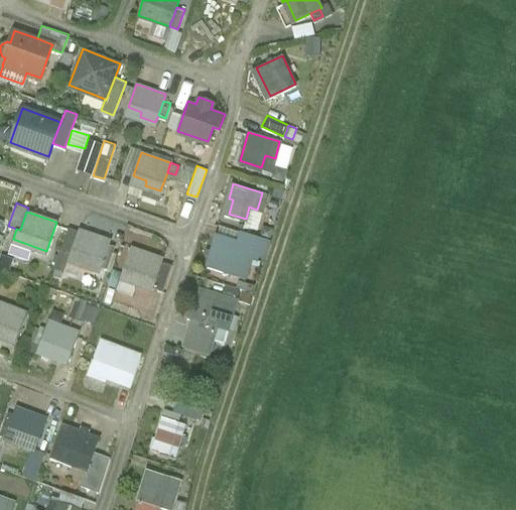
[(69,226),(60,248),(72,252),(80,230),(69,226)]
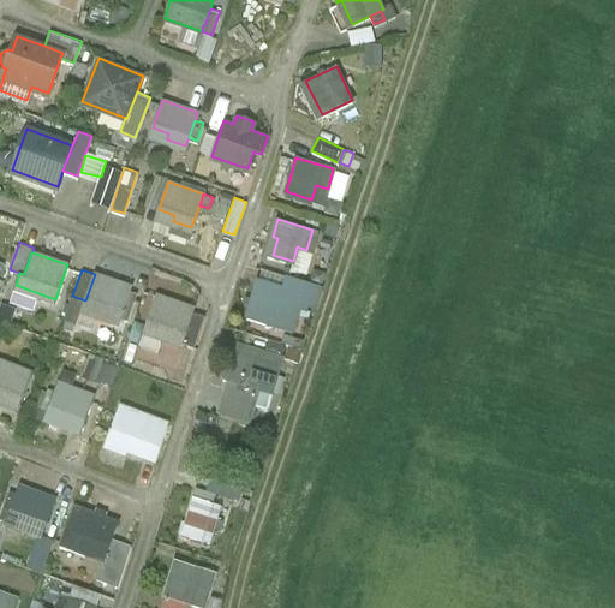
[(130,286),(95,274),(85,300),(85,302),(101,308),(100,314),(118,320),(120,315),(129,290),(130,286)]
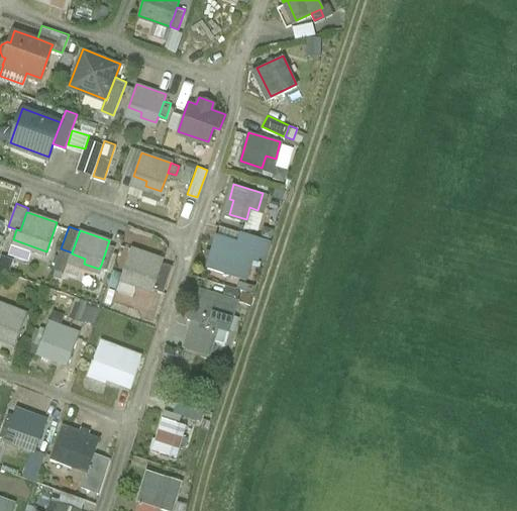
[(271,239),(240,230),(237,241),(254,246),(252,252),(265,257),(271,239)]
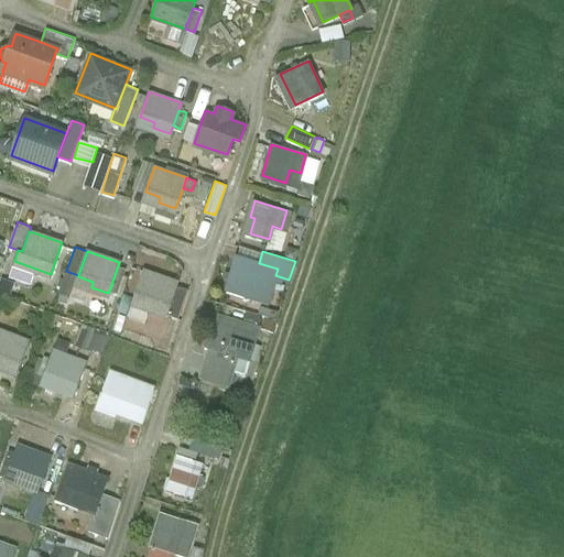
[(259,263),(237,257),(232,271),(229,270),(227,277),(229,277),(226,290),(268,302),(275,275),(278,269),(259,263)]
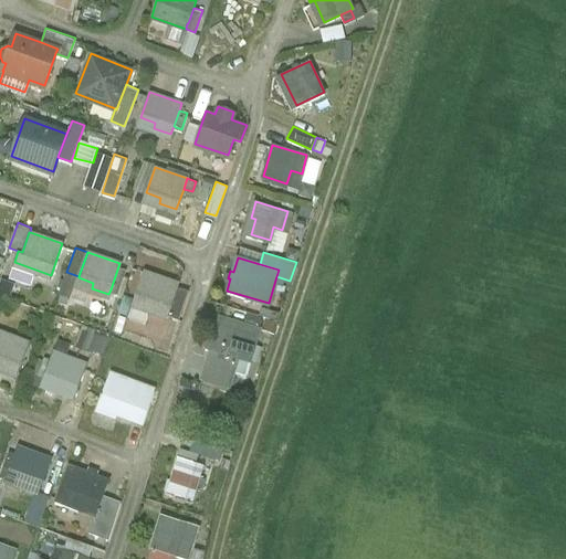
[(118,266),(111,289),(116,292),(125,269),(118,266)]
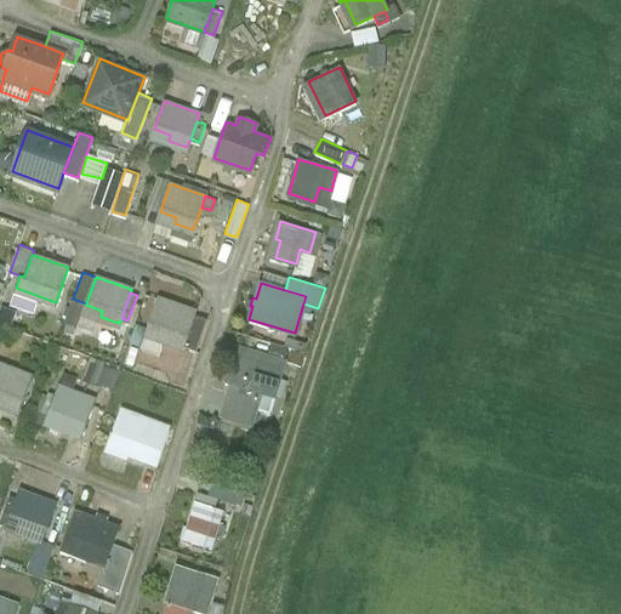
[(194,310),(158,297),(148,327),(146,331),(164,337),(182,345),(193,312),(194,310)]
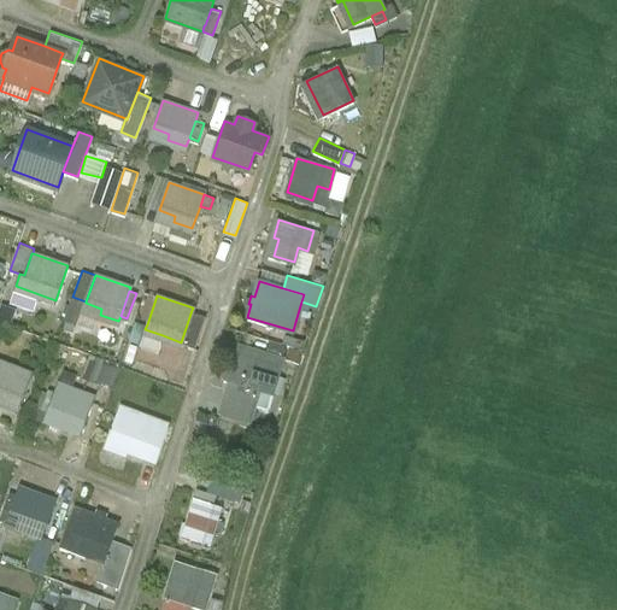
[(205,315),(192,310),(181,342),(194,346),(205,315)]
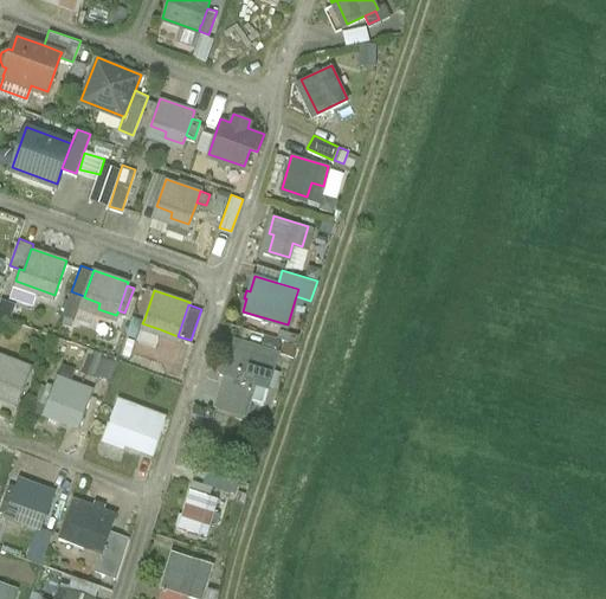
[(160,329),(142,323),(137,337),(155,343),(160,329)]
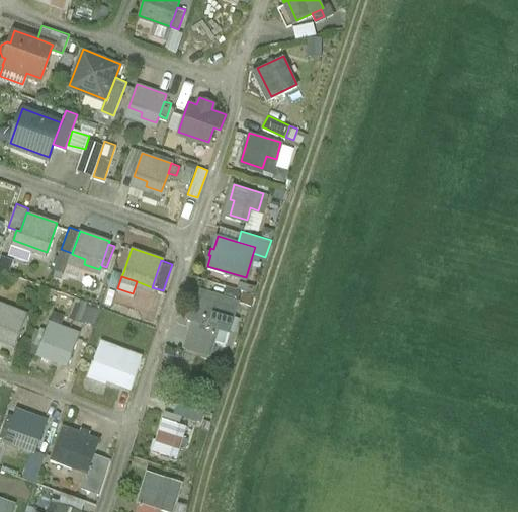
[(238,300),(201,288),(197,302),(192,300),(187,317),(192,318),(190,324),(217,332),(213,339),(225,342),(238,300)]
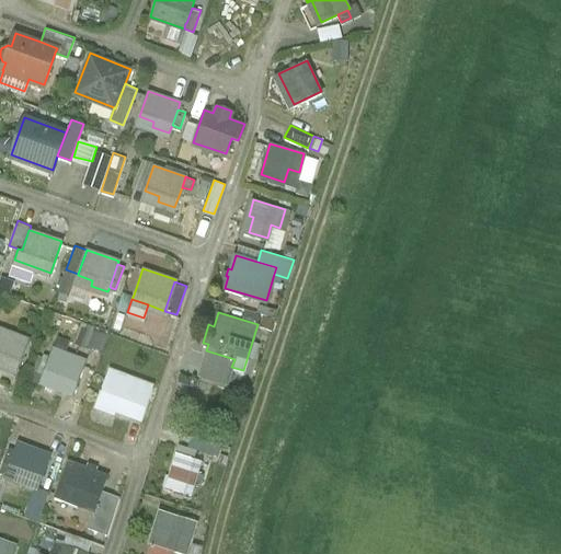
[(73,337),(101,349),(110,331),(82,319),(73,337)]
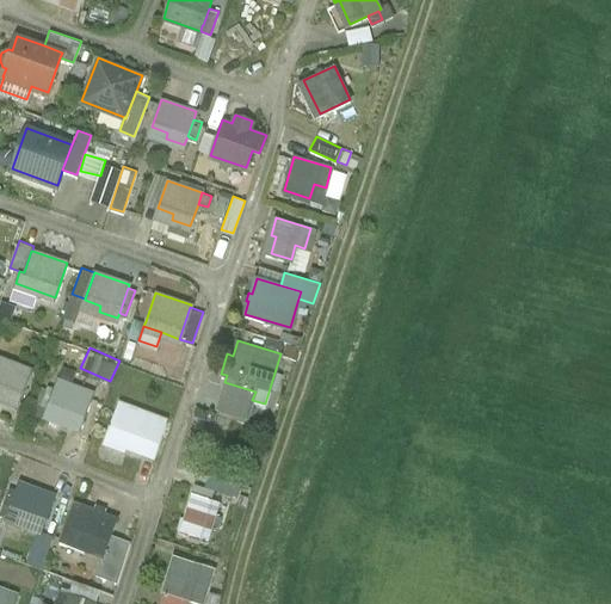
[(30,369),(0,357),(0,388),(1,389),(0,392),(0,395),(18,402),(30,369)]
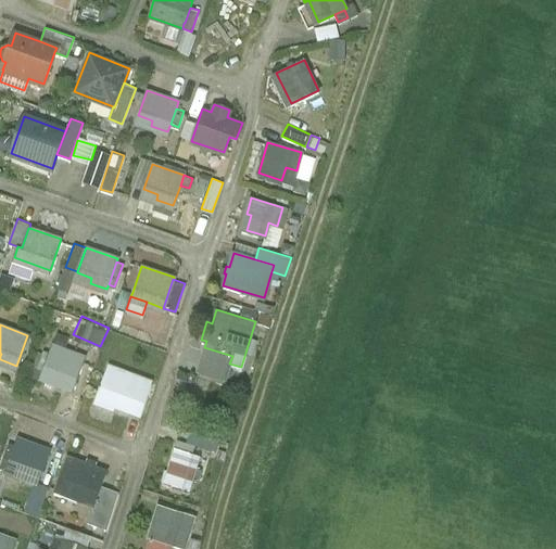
[(84,356),(52,344),(49,352),(42,369),(58,375),(55,380),(72,386),(84,356)]
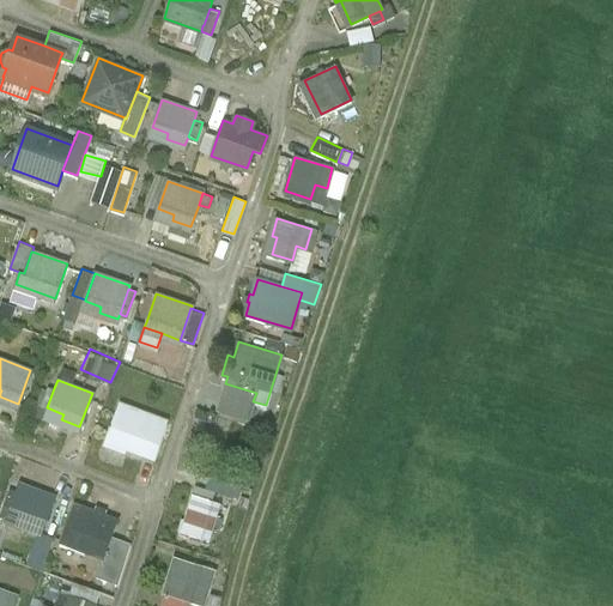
[(256,393),(225,383),(218,408),(248,417),(253,401),(256,393)]
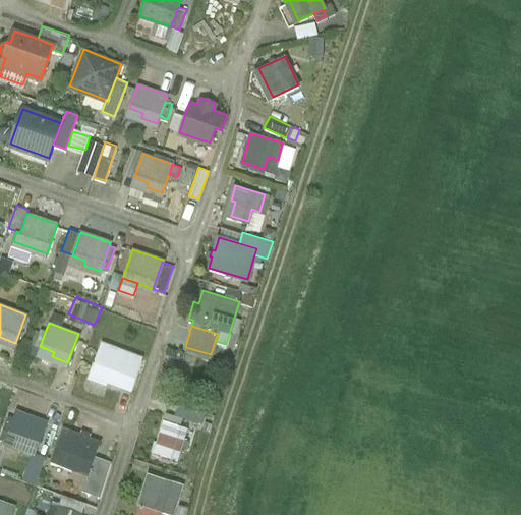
[(41,327),(34,344),(40,346),(46,330),(41,327)]
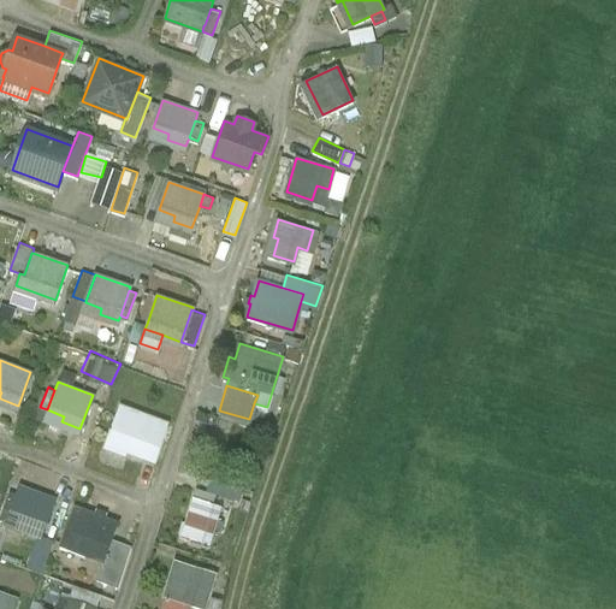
[(163,420),(119,404),(105,444),(123,451),(125,445),(155,457),(167,423),(169,423),(172,411),(167,409),(163,420)]
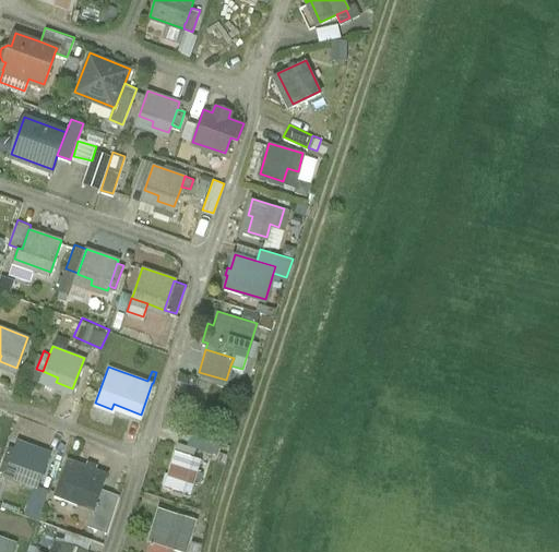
[(49,452),(18,440),(14,447),(8,445),(0,466),(0,467),(37,482),(49,452)]
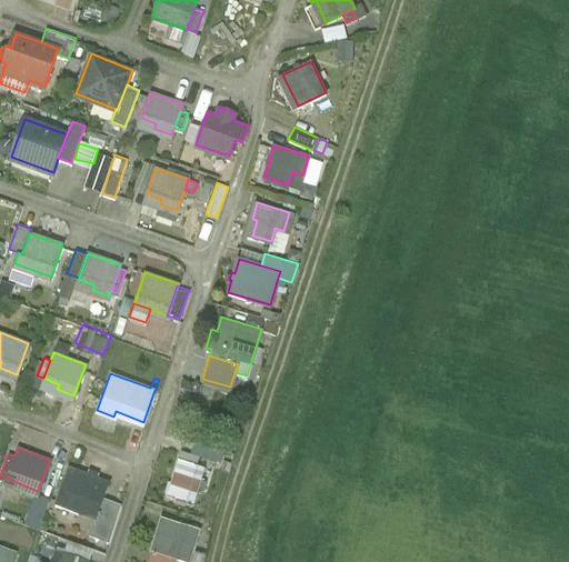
[(198,453),(182,449),(179,459),(196,464),(198,453)]
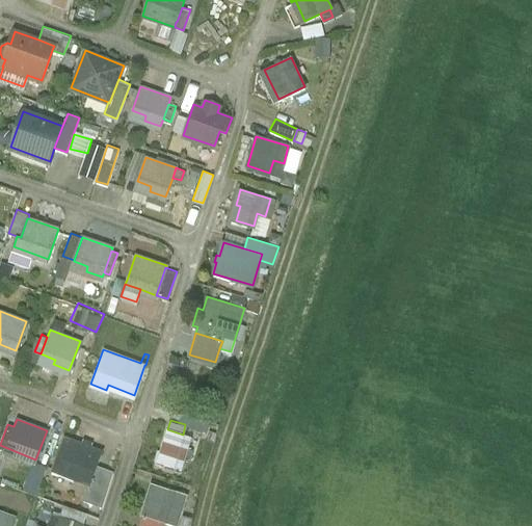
[(183,435),(167,429),(163,445),(168,446),(163,461),(181,467),(190,437),(183,435)]
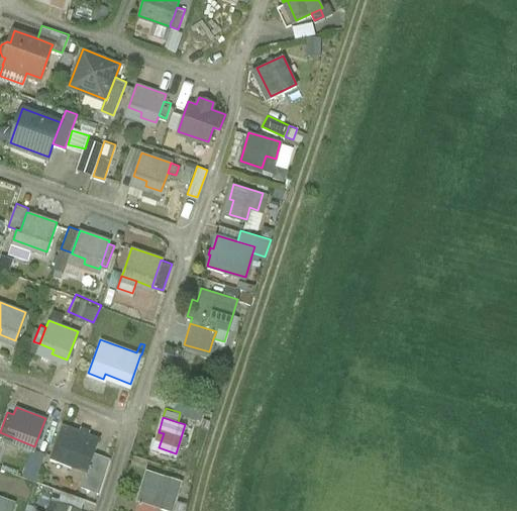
[(98,437),(62,423),(49,456),(70,465),(72,461),(87,467),(93,450),(98,437)]
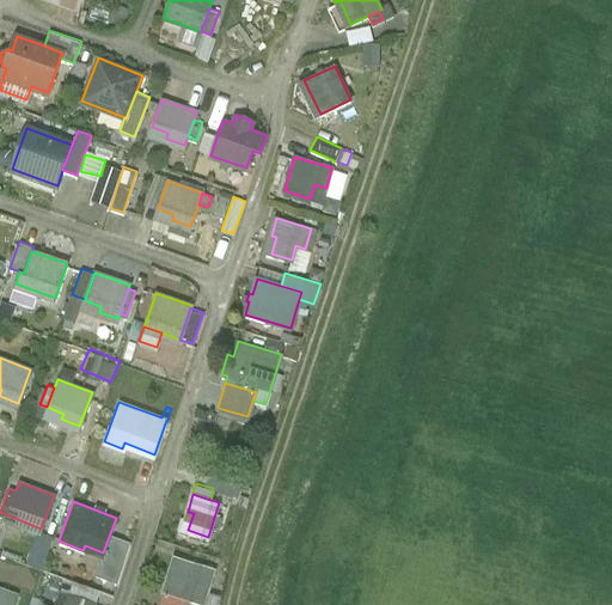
[(130,539),(110,533),(103,552),(95,574),(117,581),(130,539)]
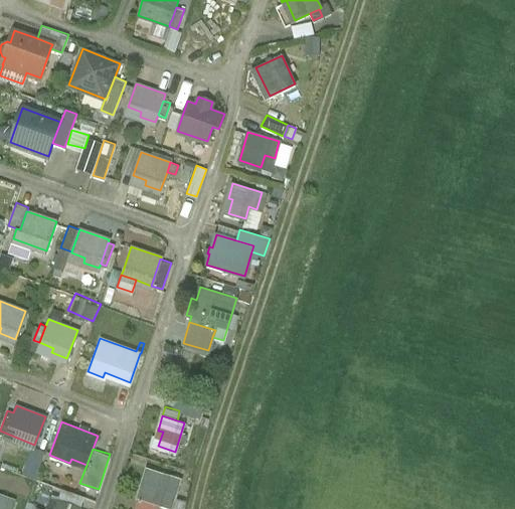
[(178,477),(147,467),(138,496),(170,506),(178,477)]
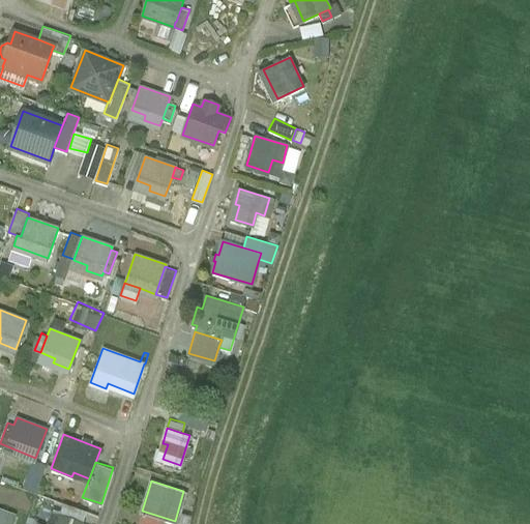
[(85,511),(63,502),(59,513),(61,514),(82,521),(85,511)]
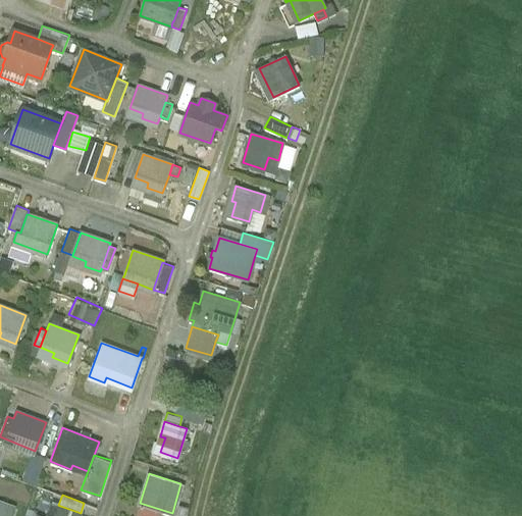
[(9,515),(13,506),(0,501),(0,515),(9,515)]
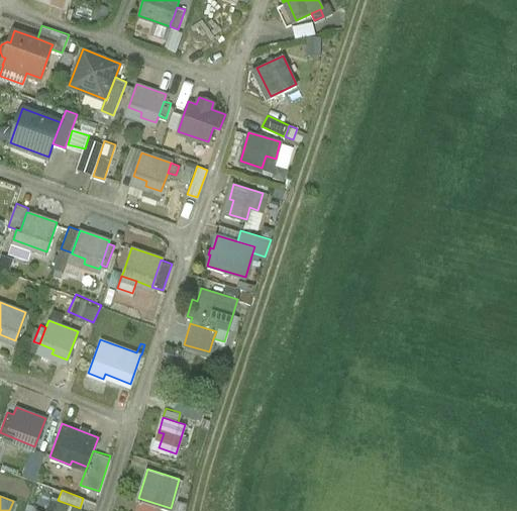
[(185,510),(187,502),(177,500),(173,510),(185,510)]
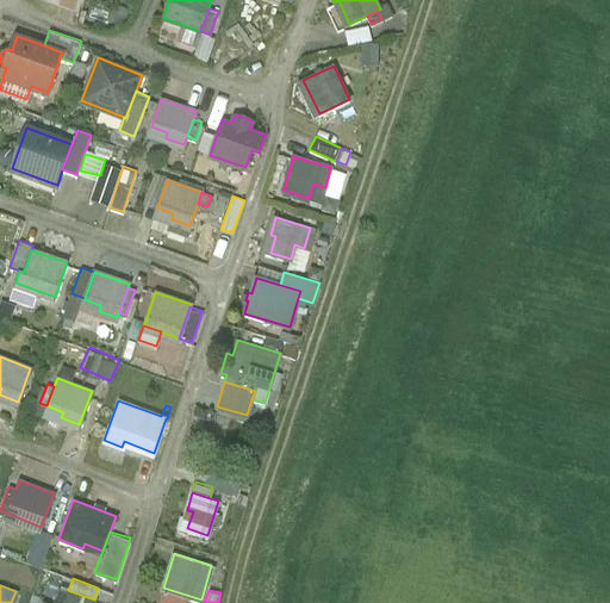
[(70,591),(66,602),(47,602),(43,602),(42,602),(93,602),(95,601),(94,600),(70,591)]
